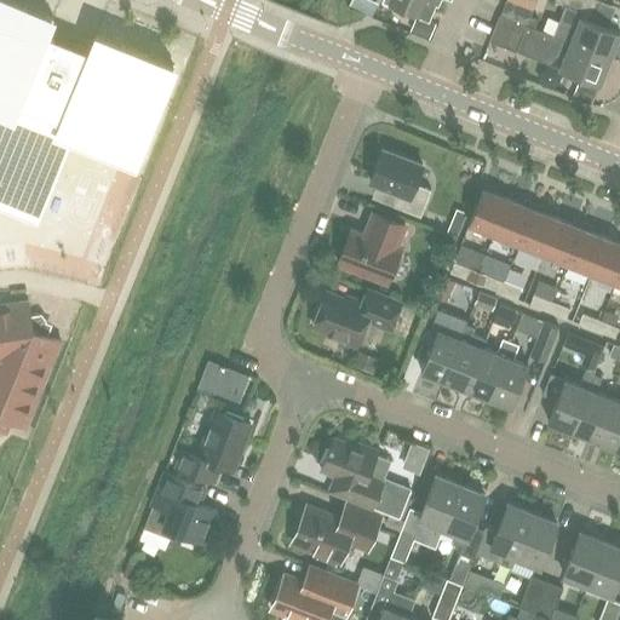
[(0,113),(0,206),(36,220),(69,137),(135,162),(173,67),(97,35),(90,55),(44,36),(52,18),(6,0),(0,0),(0,109),(1,110),(0,113)]
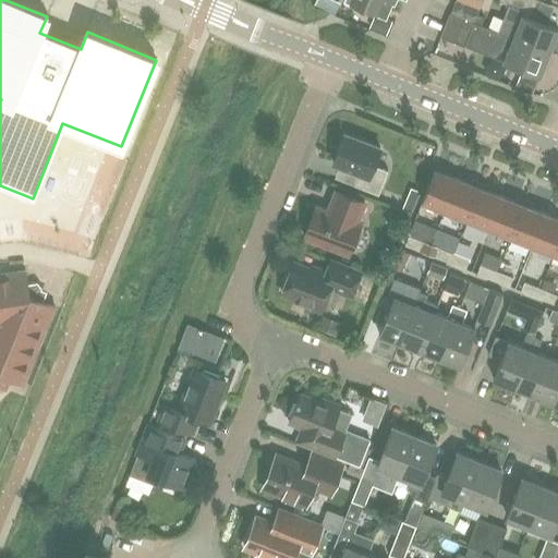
[(353,0),(386,13),(390,0),(353,0)]
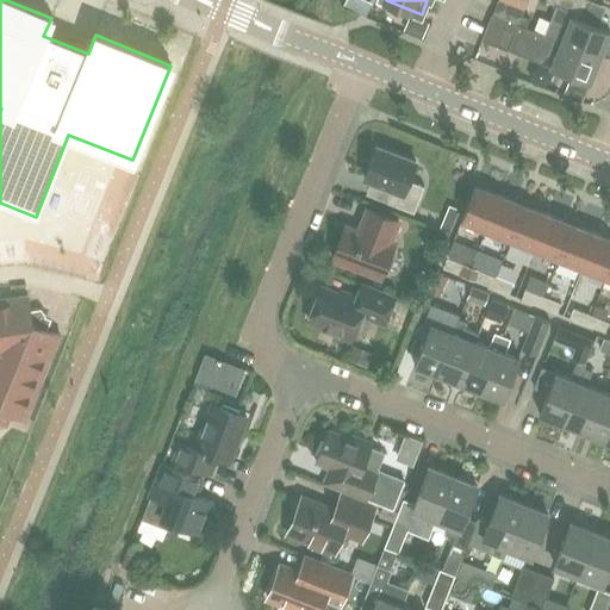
[(524,10),(500,0),(497,0),(492,13),(517,24),(526,26),(529,18),(522,14),(524,10)]
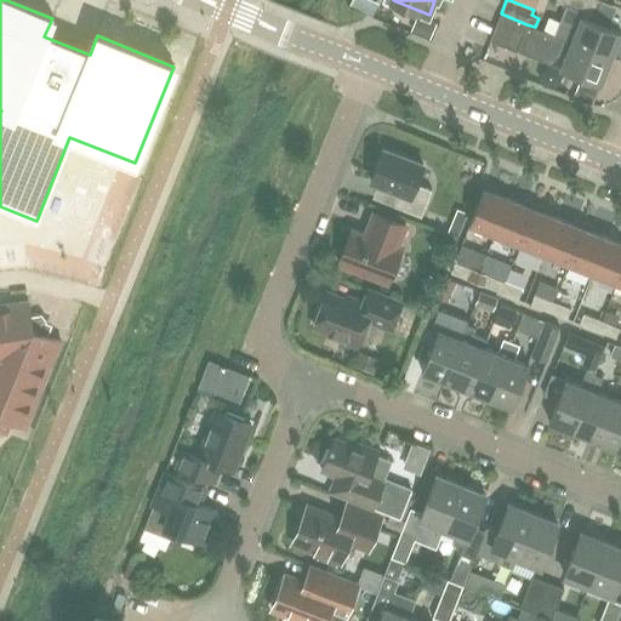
[(565,5),(553,34),(610,57),(620,32),(588,20),(596,0),(553,0),(554,0),(565,5)]
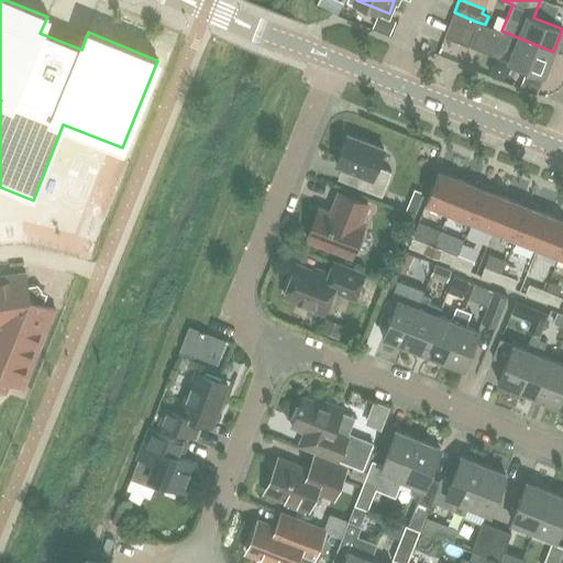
[(468,45),(477,22),(454,12),(453,12),(443,36),(468,46),(468,45)]
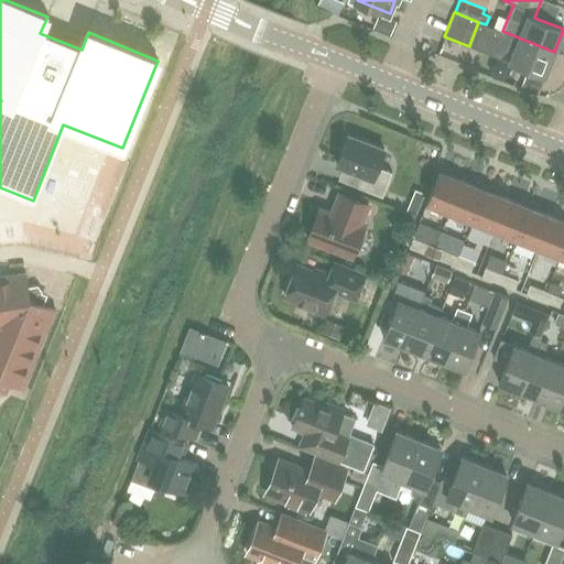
[(545,75),(554,52),(502,31),(486,24),(478,22),(469,45),(545,75)]
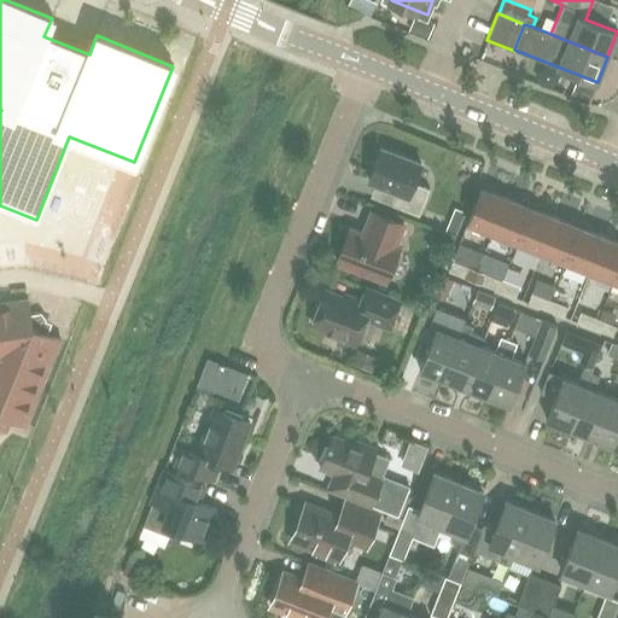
[(419,215),(429,188),(413,181),(420,163),(380,147),(368,180),(397,191),(391,204),(419,215)]
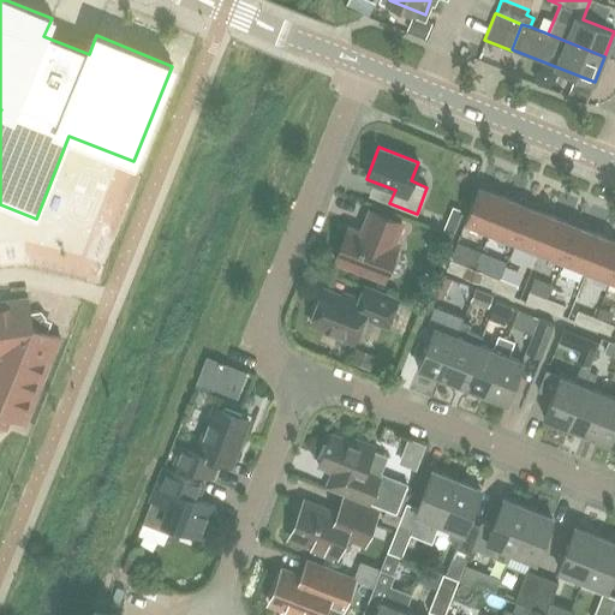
[(465,221),(489,232),(503,196),(489,190),(490,186),(481,181),(465,221)]
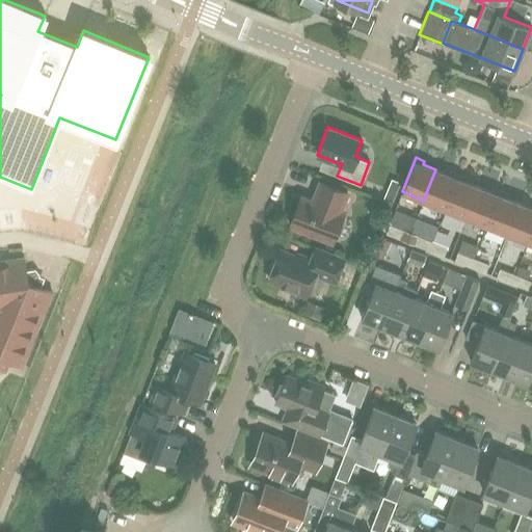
[(448,175),(435,169),(423,201),(444,209),(457,174),(450,170),(448,175)]
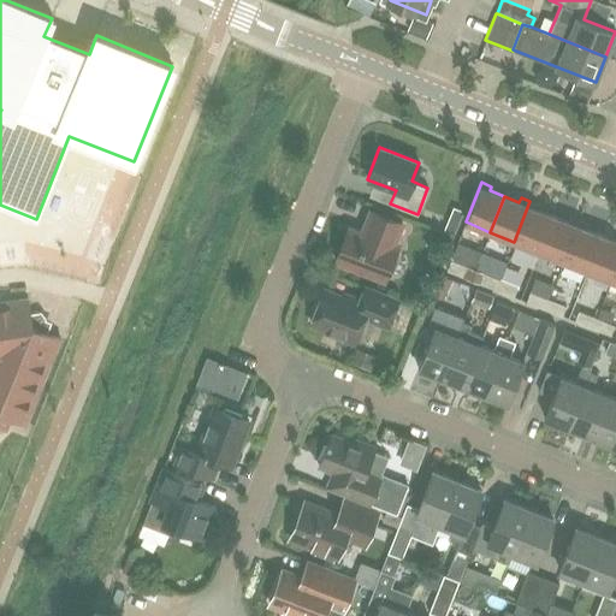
[(539,205),(529,201),(514,242),(538,250),(552,215),(538,209),(539,205)]
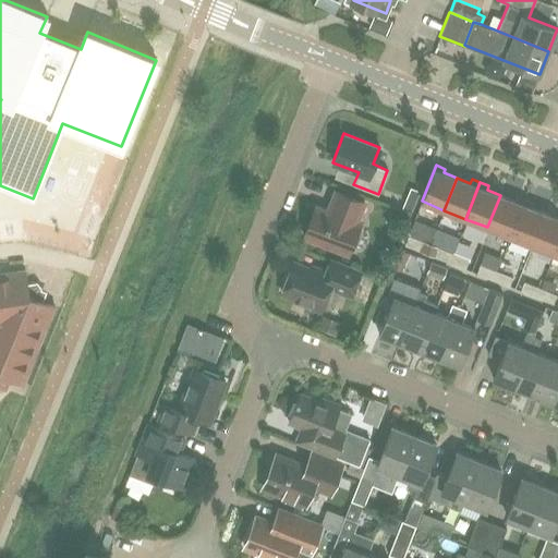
[(348,253),(360,222),(356,221),(364,201),(336,190),(327,210),(315,205),(303,235),(348,253)]
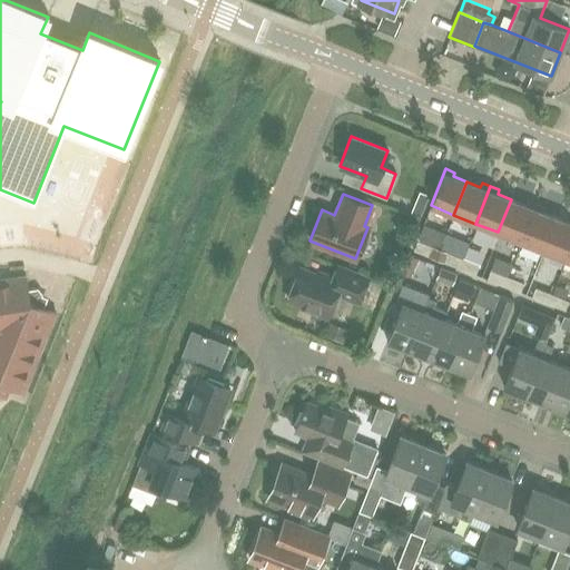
[(526,204),(511,199),(498,232),(521,241),(536,204),(527,200),(526,204)]
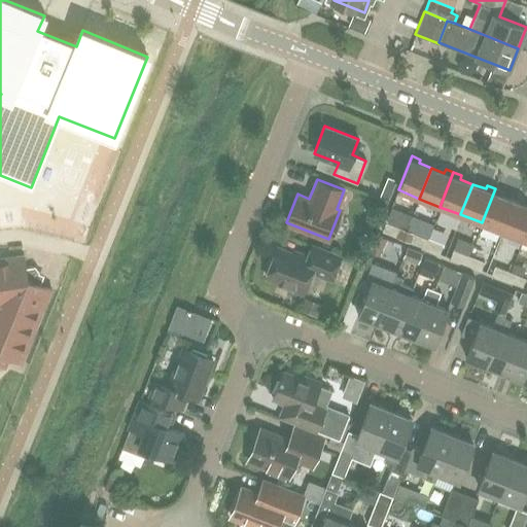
[(502,191),(495,188),(482,222),(502,231),(514,200),(501,196),(502,191)]
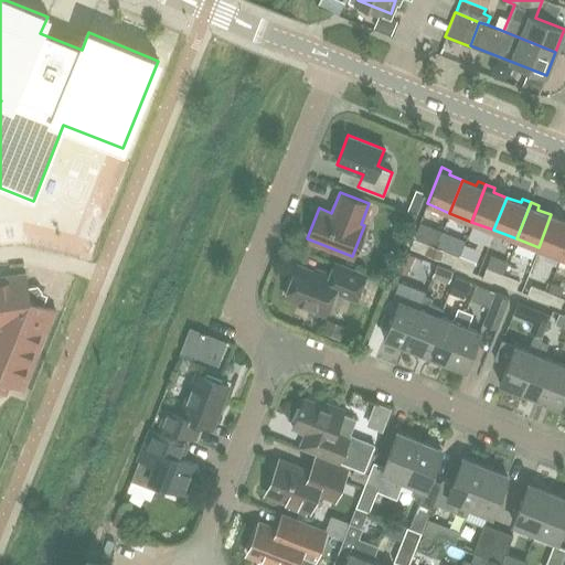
[(564,219),(564,220),(551,214),(539,247),(561,256),(564,244),(564,219)]
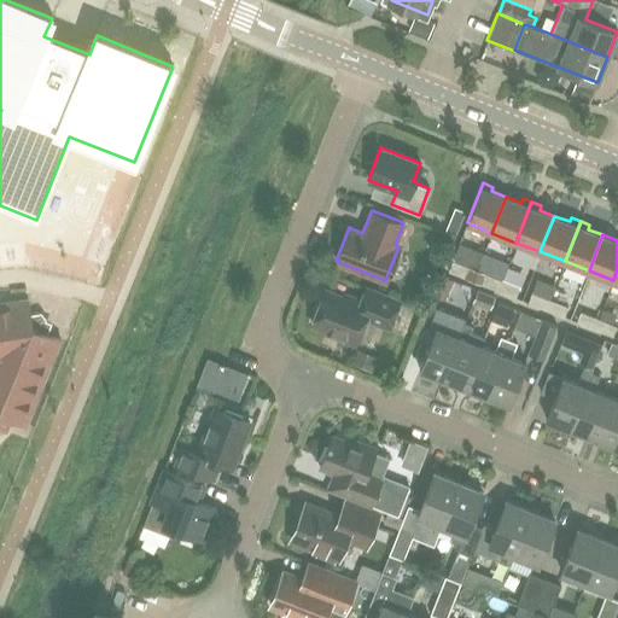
[(513,273),(528,280),(535,264),(520,257),(513,273)]
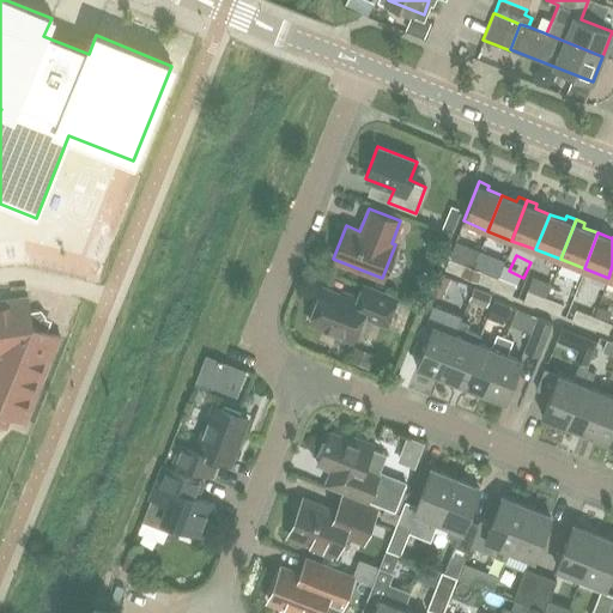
[(444,268),(462,275),(466,266),(448,259),(444,268)]
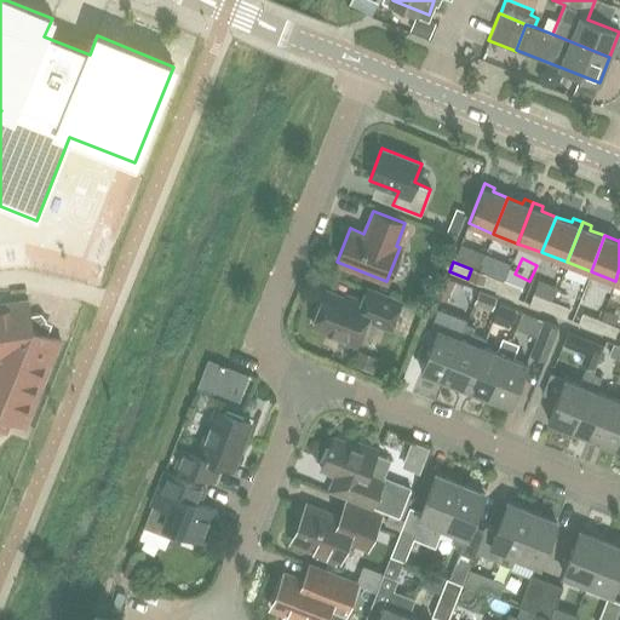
[(480,283),(498,291),(503,281),(484,274),(480,283)]
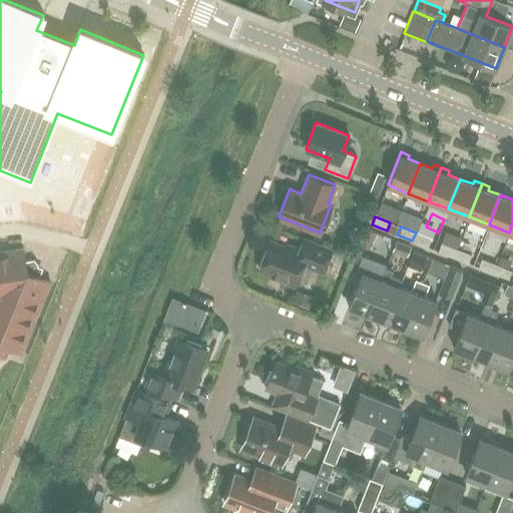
[(371,249),(377,232),(370,229),(367,228),(360,245),(371,249)]
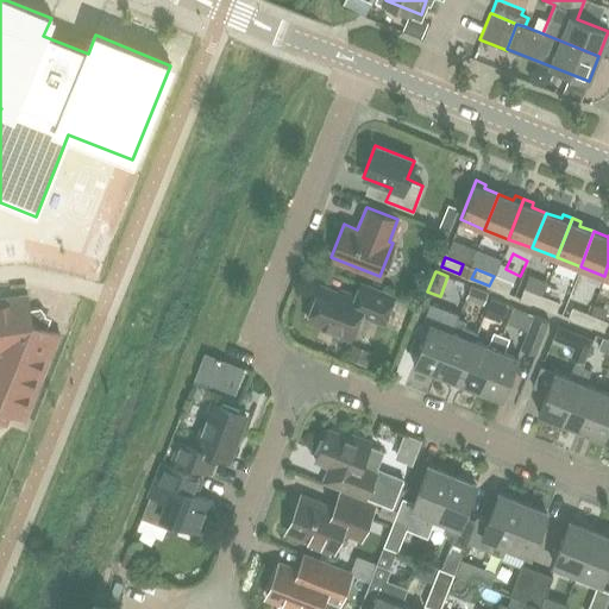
[(512,283),(494,276),(489,286),(508,293),(512,283)]
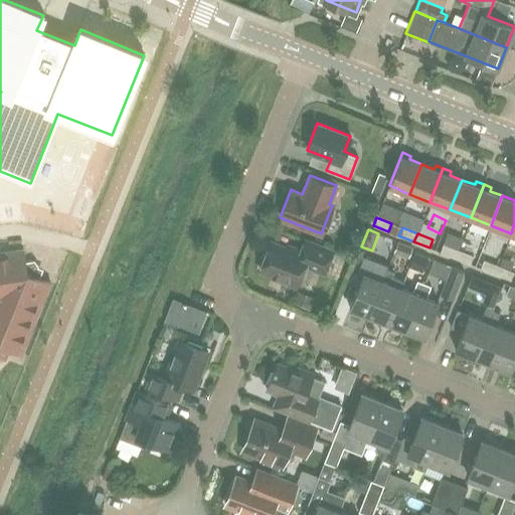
[(283,281),(296,287),(305,266),(324,273),(333,250),(305,239),(301,250),(296,248),(295,250),(271,241),(260,270),(284,279),(283,281)]
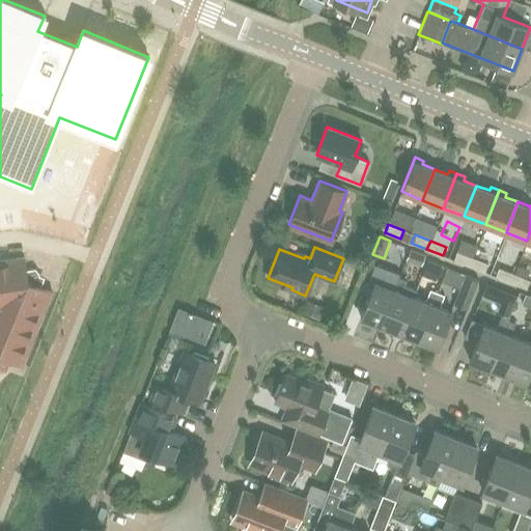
[(406,257),(420,263),(424,254),(410,248),(406,257)]
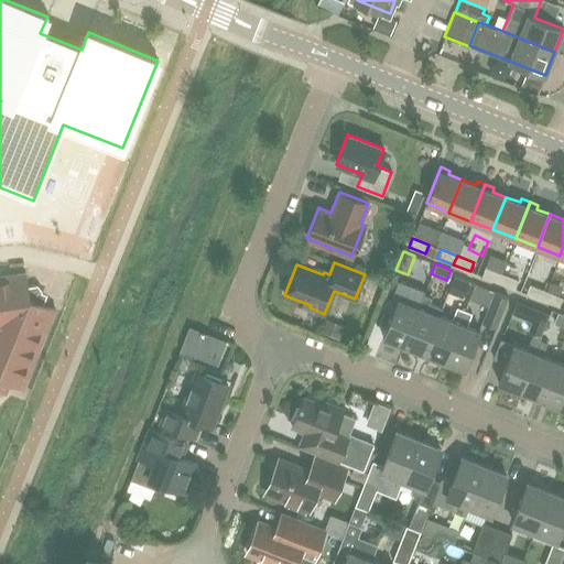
[(481,275),(498,282),(501,273),(485,267),(481,275)]
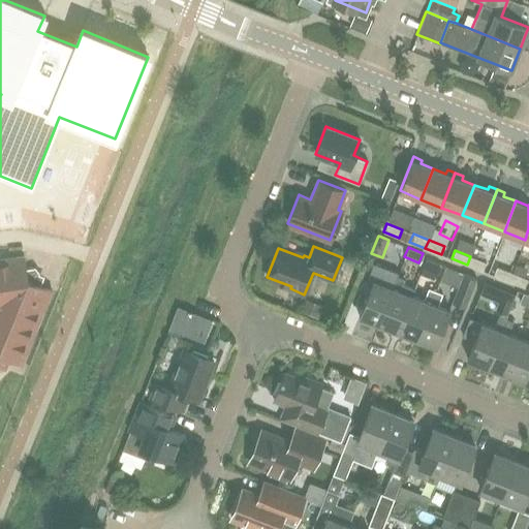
[(24,255),(0,258),(0,366),(5,369),(9,358),(23,363),(52,289),(35,283),(40,273),(35,267),(26,268),(24,255)]
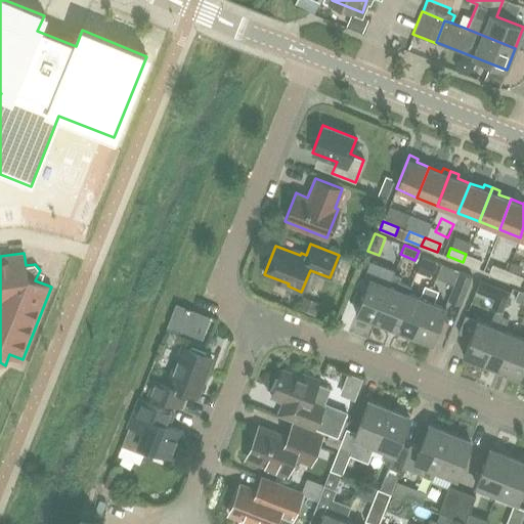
[(463,262),(478,268),(481,259),(466,254),(463,262)]
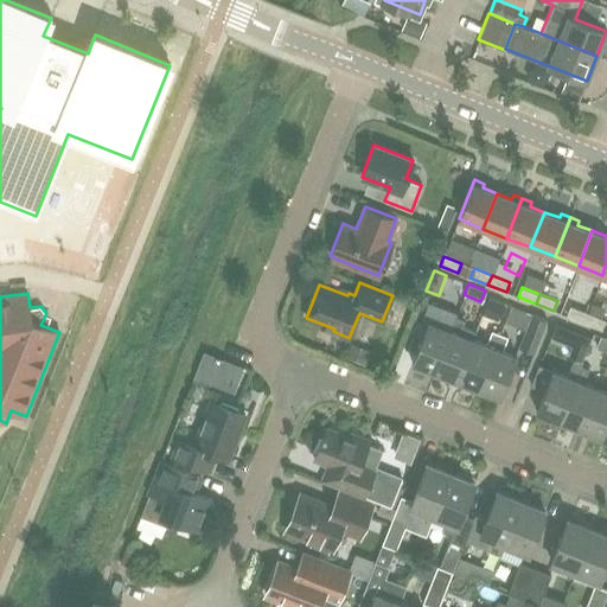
[(481,313),(498,319),(504,302),(489,296),(481,313)]
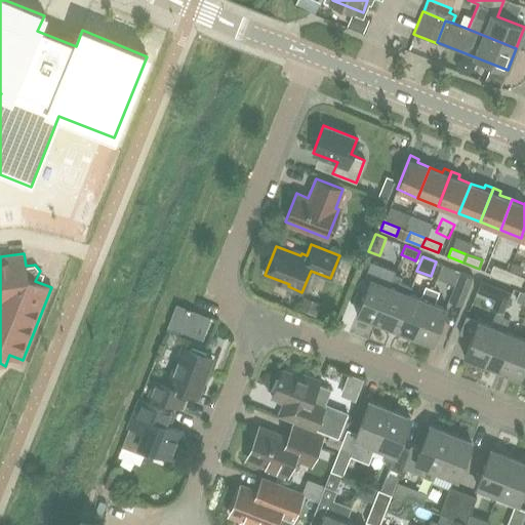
[(489,273),(505,279),(508,270),(492,264),(489,273)]
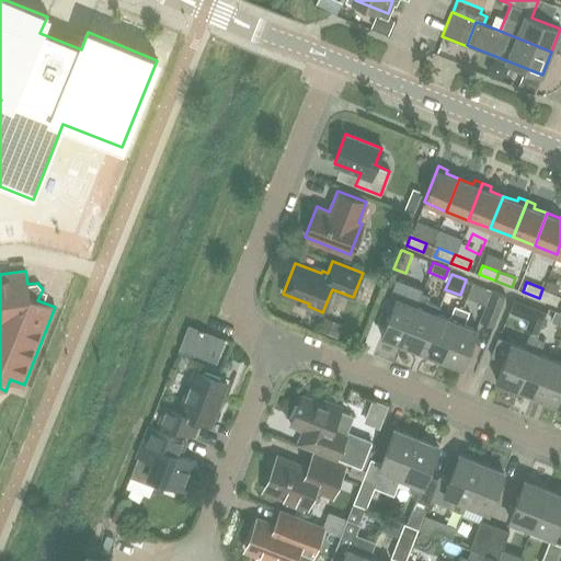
[(542,288),(539,298),(556,305),(559,295),(542,288)]
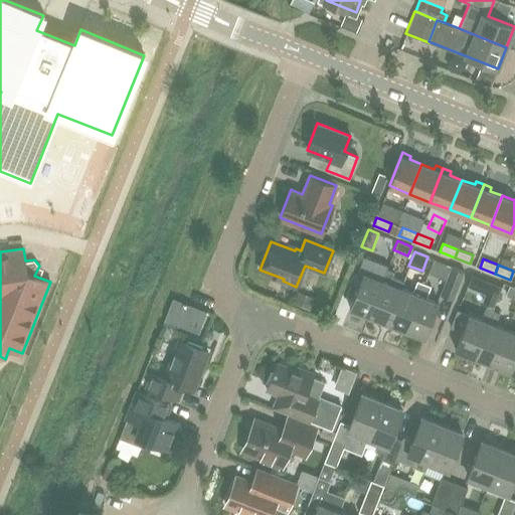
[(349,307),(368,315),(386,269),(379,266),(375,278),(363,273),(349,307)]
